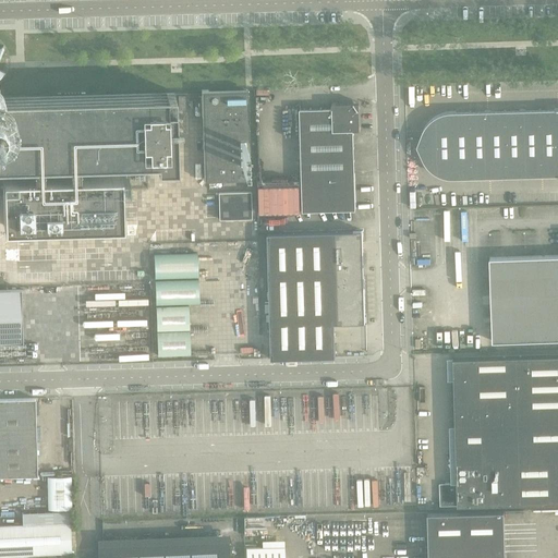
[(247,89),(202,91),(204,181),(251,180),(247,89)]
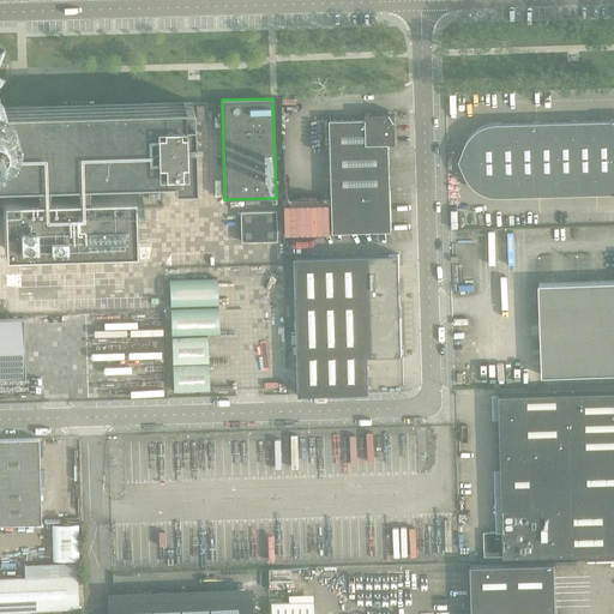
[(0,107),(0,180),(173,176),(173,184),(194,184),(192,102),(0,107)]
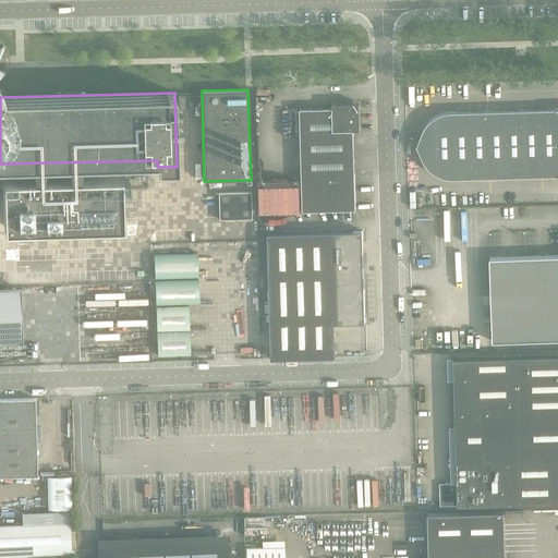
[(332,109),(300,110),(303,211),(356,210),(354,131),(361,130),(360,111),(360,104),(352,104),(332,105),(332,109)]
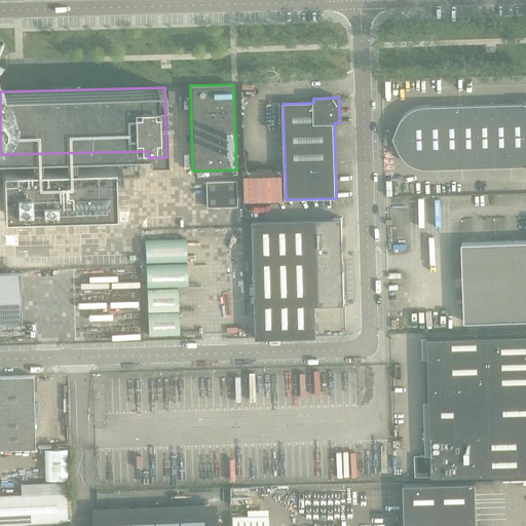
[(525,103),(424,106),(423,106),(421,106),(419,107),(418,107),(416,108),(414,108),(413,109),(411,110),(409,111),(408,112),(406,114),(405,115),(404,116),(402,118),(401,120),(400,121),(399,123),(400,123),(401,152),(400,152),(402,155),(405,158),(407,161),(410,163),(414,165),(417,166),(421,167),(425,168),(428,168),(525,164),(525,103)]
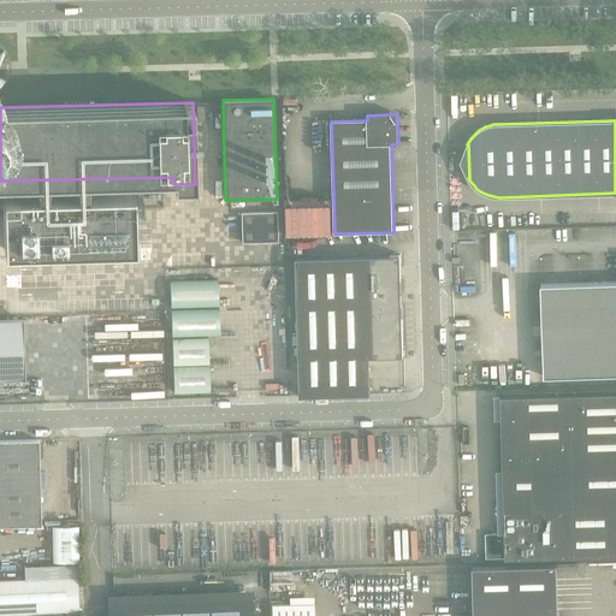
[(132,183),(4,187),(5,249),(135,246),(132,183)]
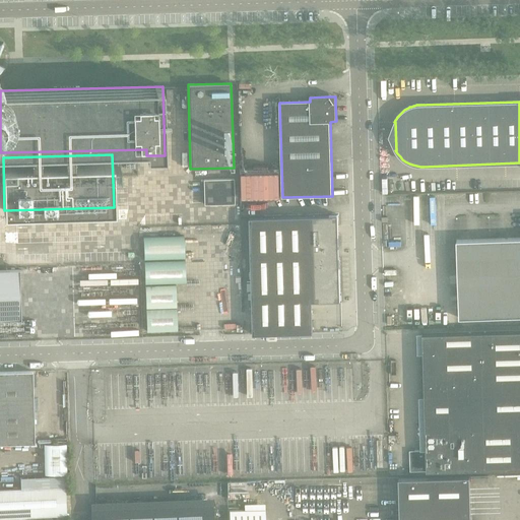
[(234,179),(203,180),(204,205),(235,204),(234,179)]
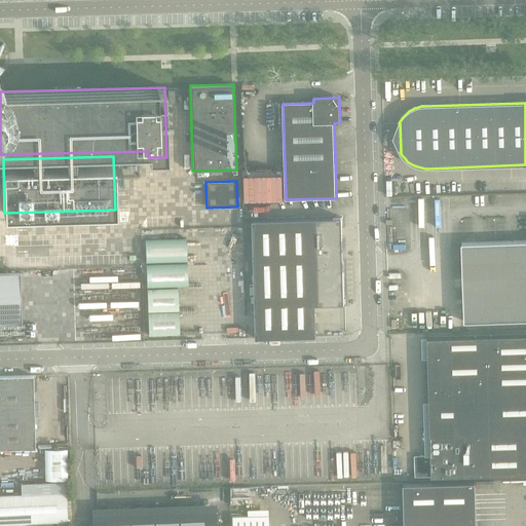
[(344,304),(342,218),(253,220),(256,338),(316,337),(315,304),(344,304)]
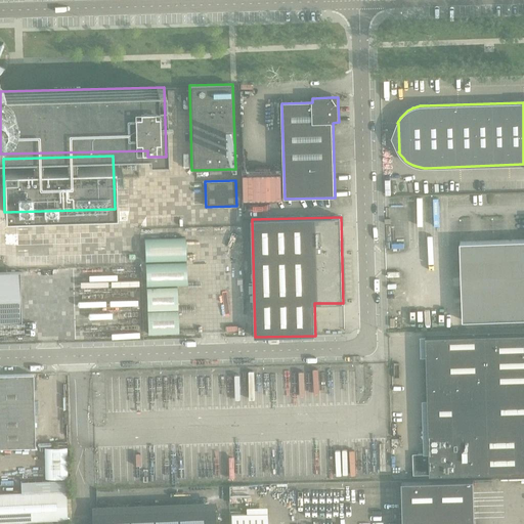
[(185,238),(144,239),(145,262),(186,260),(185,238)]
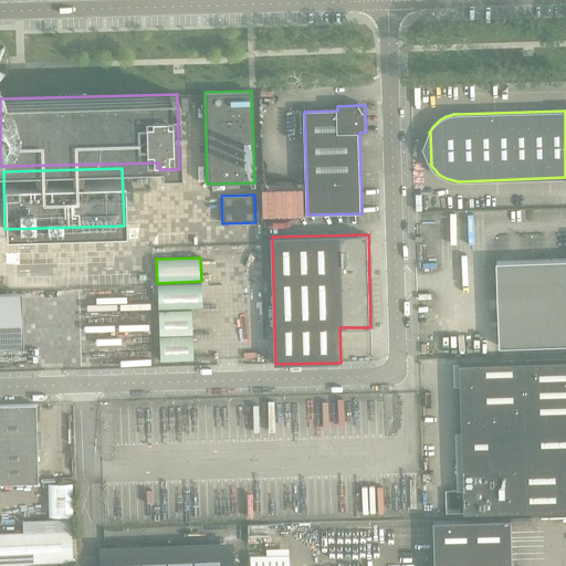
[(565,259),(498,262),(500,346),(565,344),(565,259)]
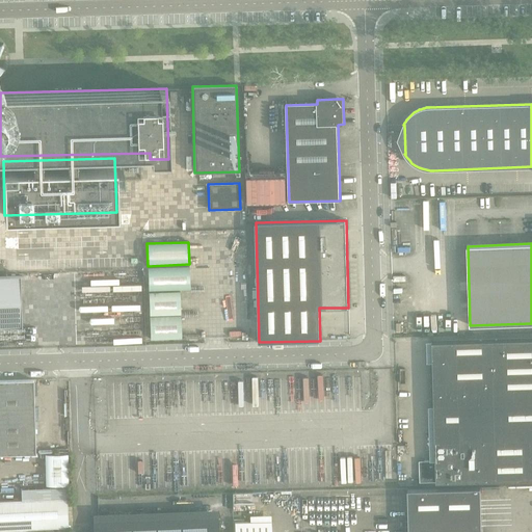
[(189,267),(148,268),(149,291),(190,289),(189,267)]
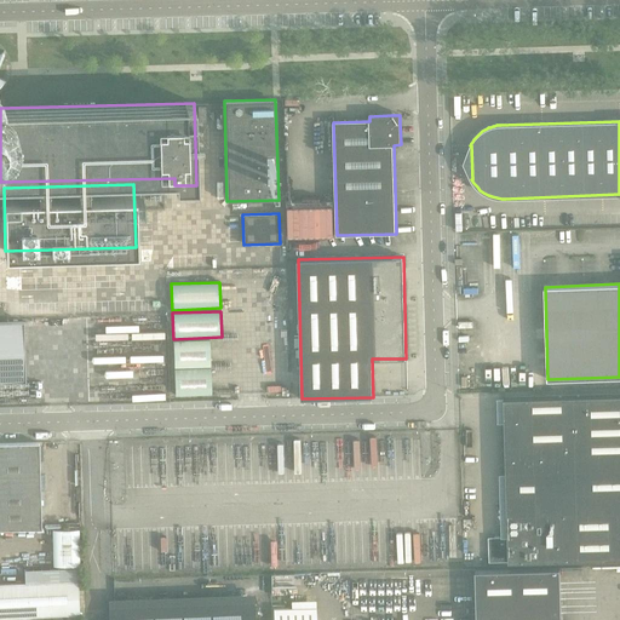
[(24,321),(0,321),(0,380),(26,380),(24,321)]
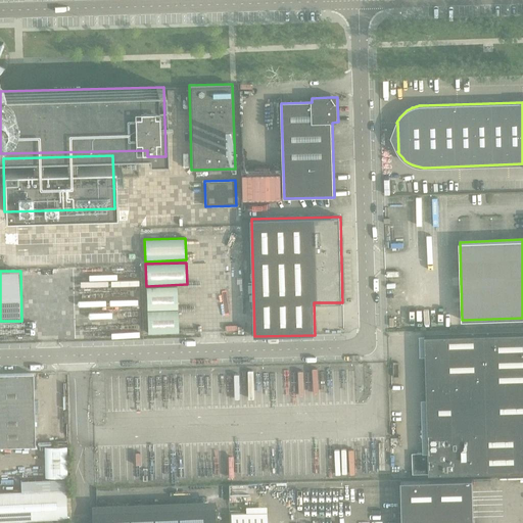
[(177,287),(146,288),(147,311),(178,310),(177,287)]
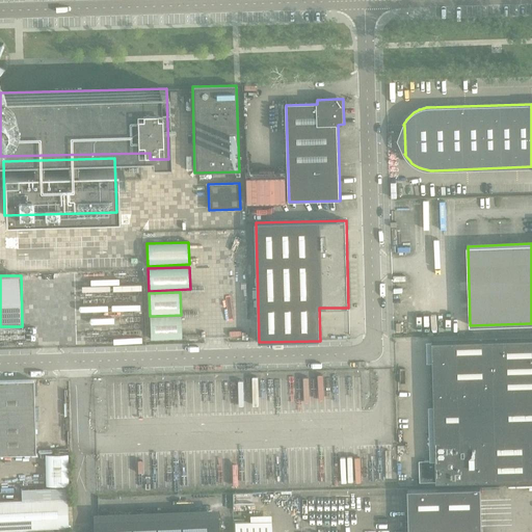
[(181,316),(150,317),(151,340),(182,339),(181,316)]
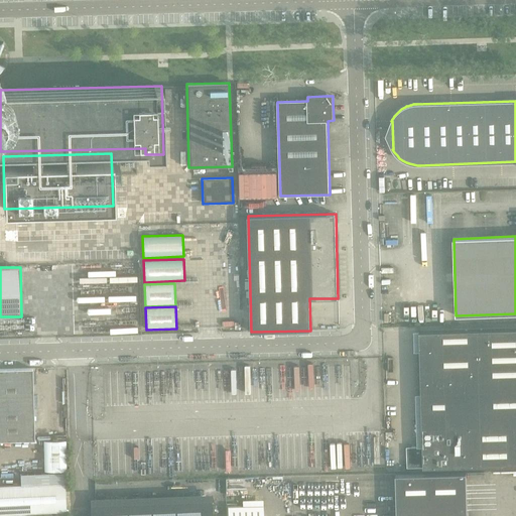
[(515,328),(419,332),(423,468),(515,465),(515,328)]
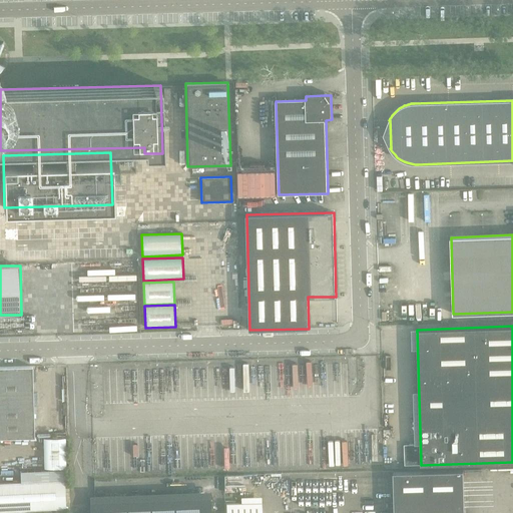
[(32,367),(0,367),(0,438),(34,438),(32,367)]
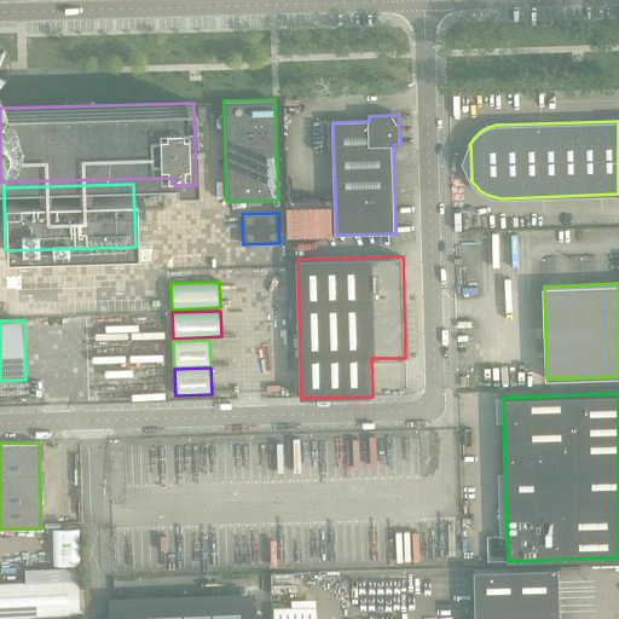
[(561,618),(560,567),(475,570),(476,618),(561,618)]
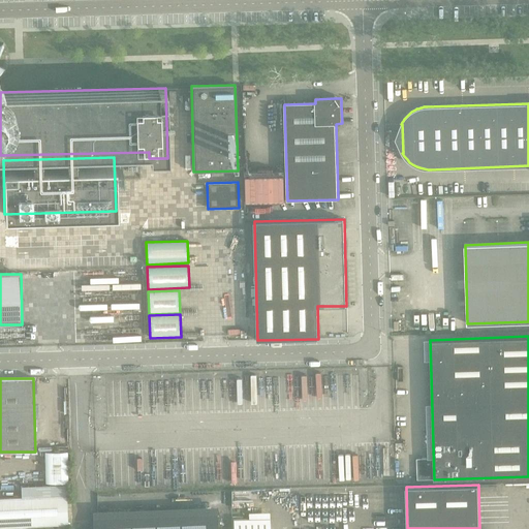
[(0,498),(0,528),(67,528),(66,495),(0,498)]
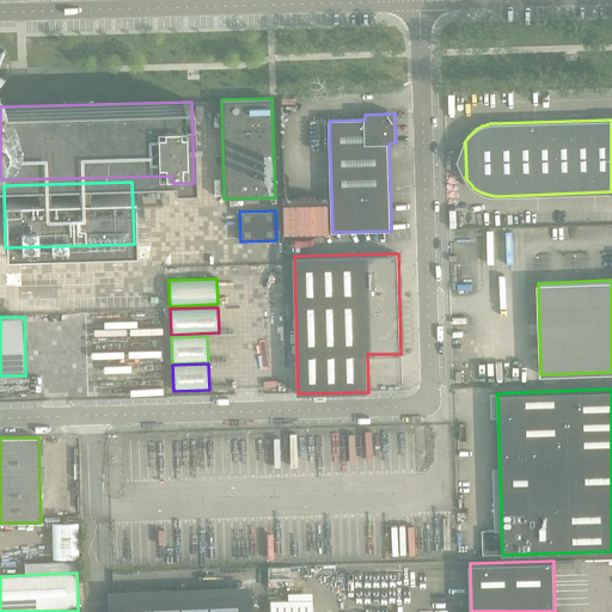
[(313,611),(313,592),(288,593),(288,600),(271,601),(271,611),(313,611)]
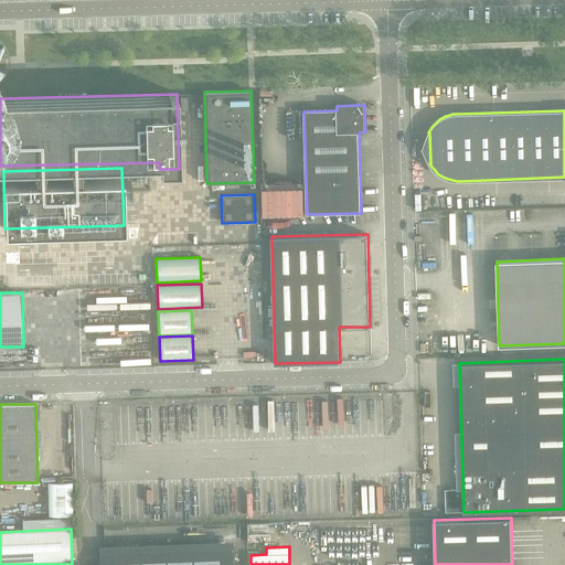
[(232,564),(232,548),(105,554),(99,554),(99,564),(232,564)]
